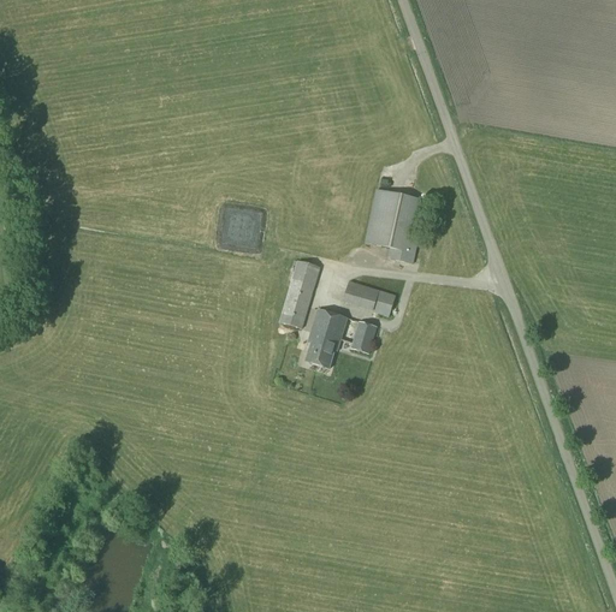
[(341,77),(323,82),(324,89),(343,84),(341,77)]
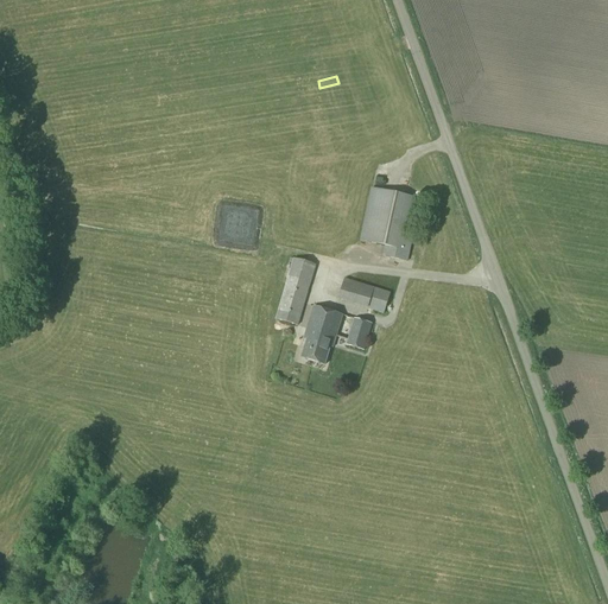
[(415,116),(411,105),(396,109),(400,121),(415,116)]
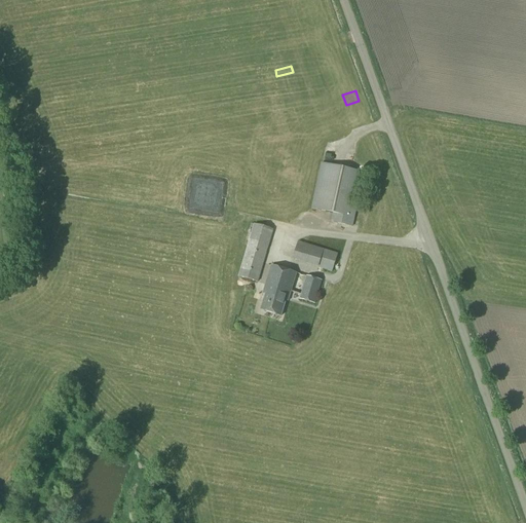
[(351,224),(364,170),(321,160),(311,206),(333,211),(331,220),(351,224)]
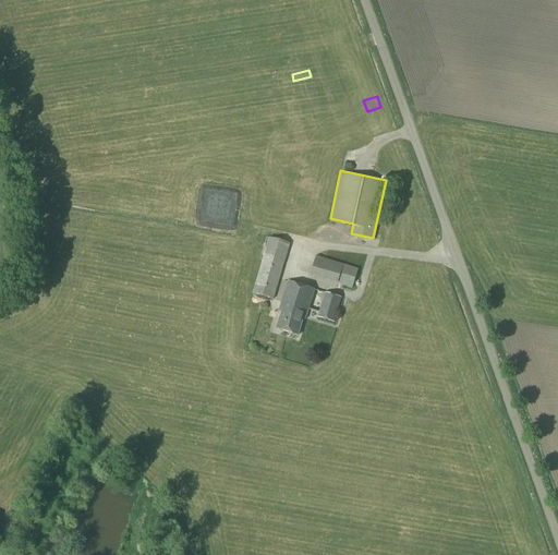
[(274,297),(290,241),(269,234),(253,291),(274,297)]
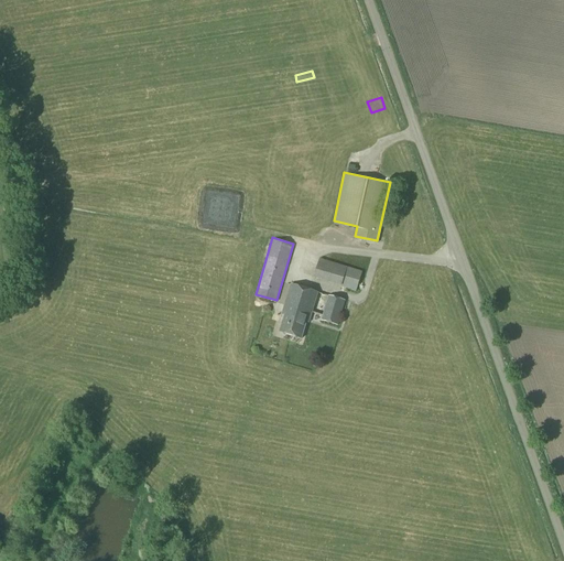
[(313,276),(321,278),(326,260),(326,258),(320,256),(313,276)]
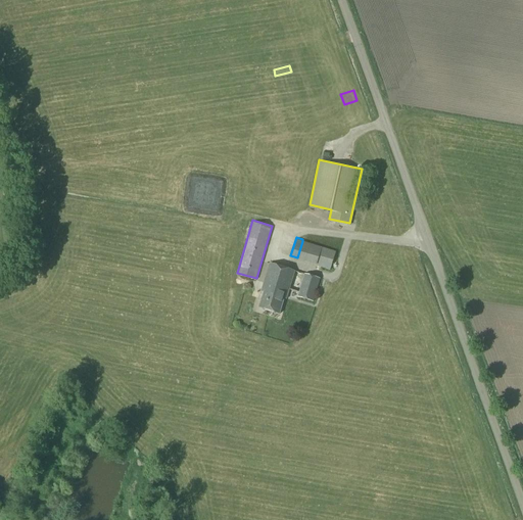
[(330,268),(336,249),(322,245),(316,264),(330,268)]
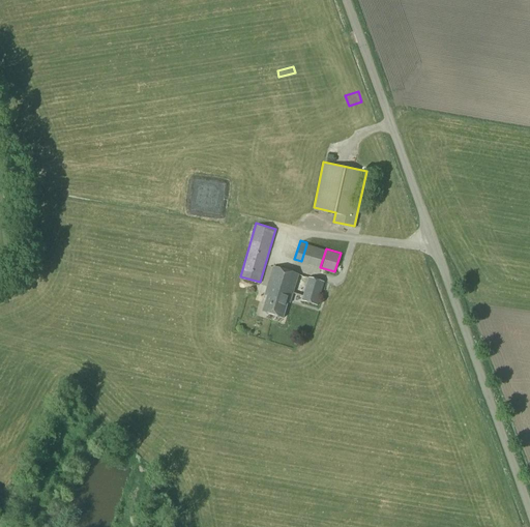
[(290,301),(291,296),(292,291),(298,273),(272,265),(264,293),(266,294),(262,311),(282,317),(287,300),(290,301)]
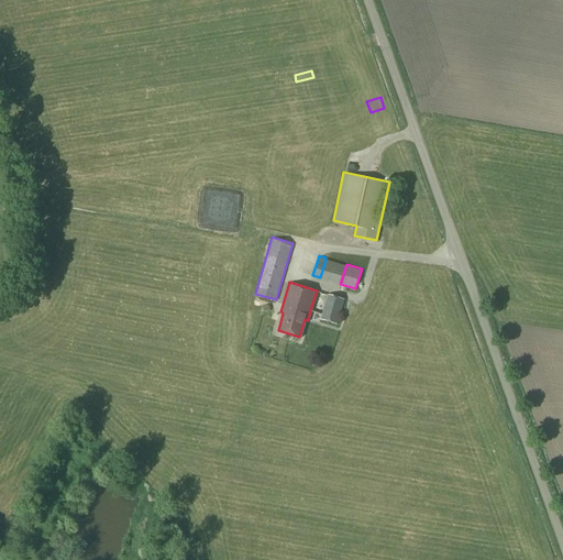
[(337,322),(343,298),(328,293),(320,318),(337,322)]
